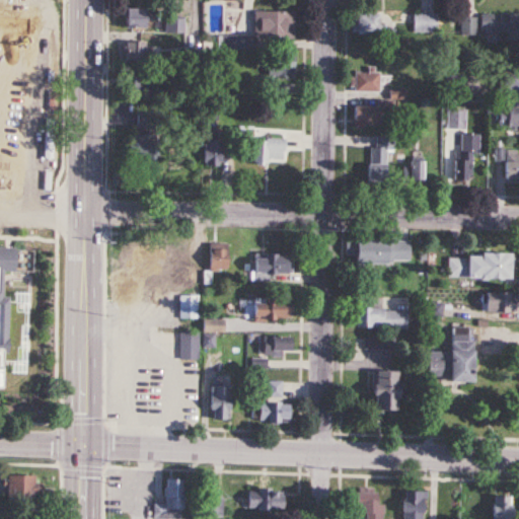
[(144,29),(144,11),(124,11),(124,29),(144,29)]
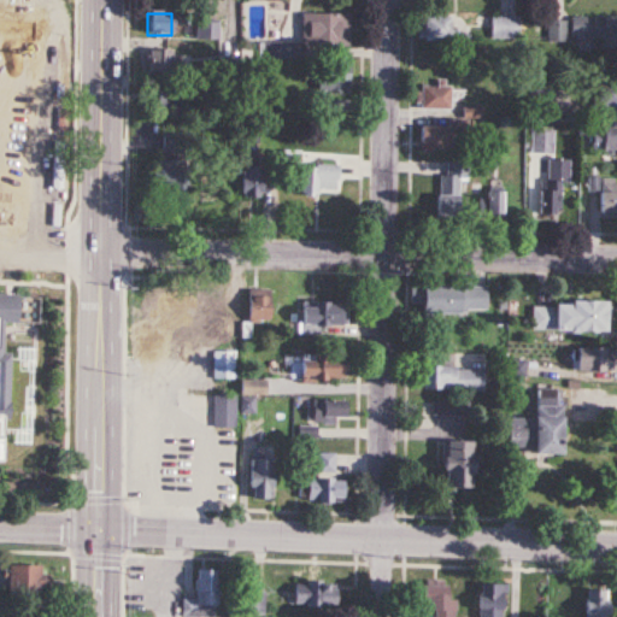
[(350,46),(350,15),(300,15),(300,46),(350,46)]
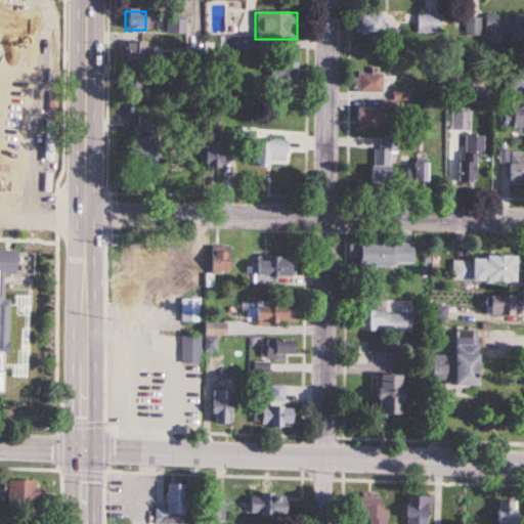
[(383,36),(383,14),(356,14),(356,36),(383,36)]
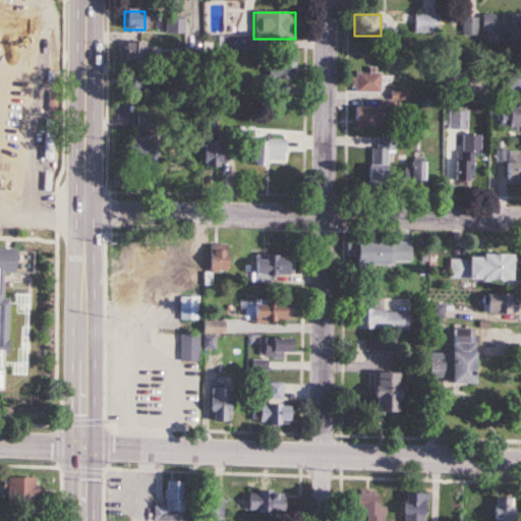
[(439,14),(415,14),(415,35),(439,35),(439,14)]
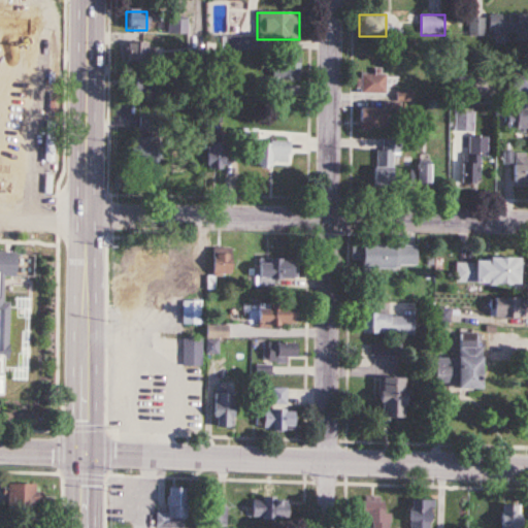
[(527,14),(489,14),(489,33),(527,32),(527,14)]
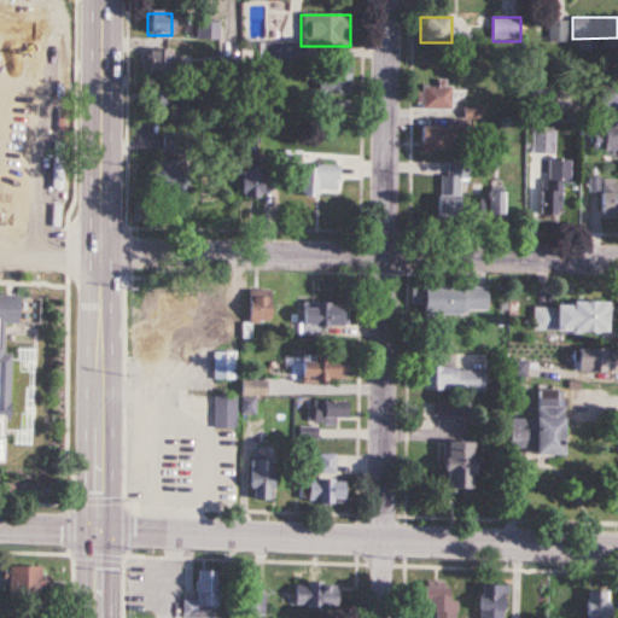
[(567,44),(567,22),(548,22),(548,44),(567,44)]
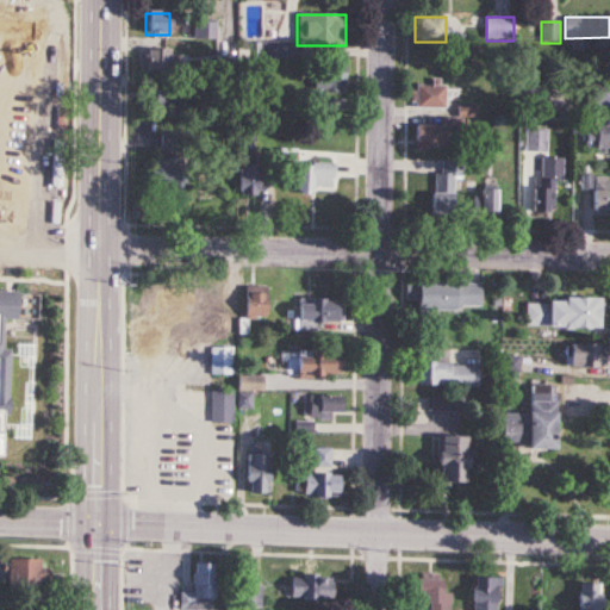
[(194,23),(194,42),(217,42),(217,23),(194,23)]
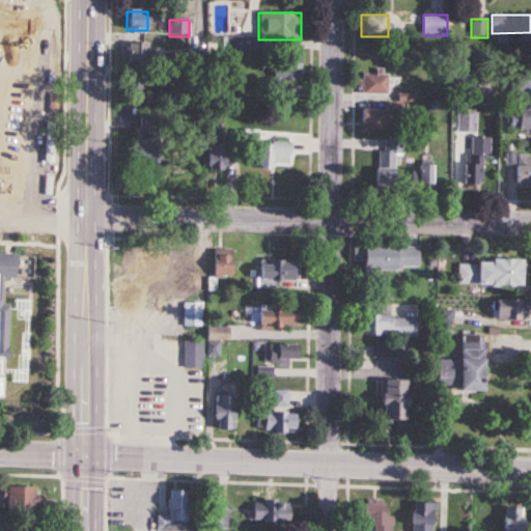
[(147,44),(127,44),(127,65),(147,65),(147,44)]
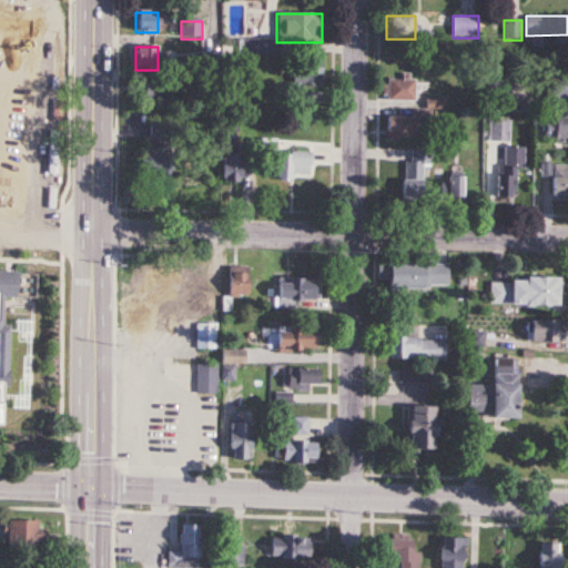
[(321,64),(297,62),(295,87),(320,88),(321,64)]
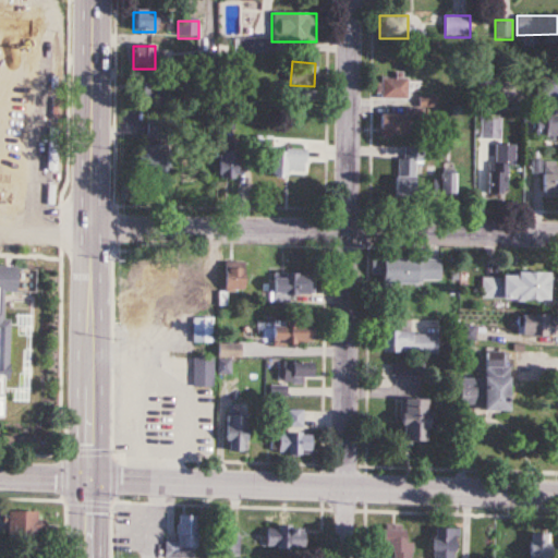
[(537,98),(557,97),(557,75),(537,76),(537,98)]
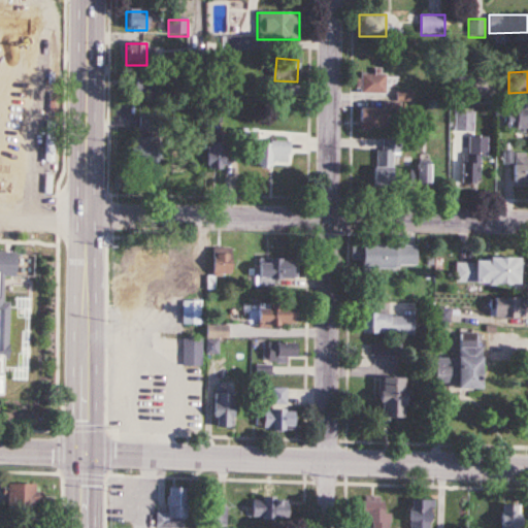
[(358,73),(358,94),(385,94),(385,73),(358,73)]
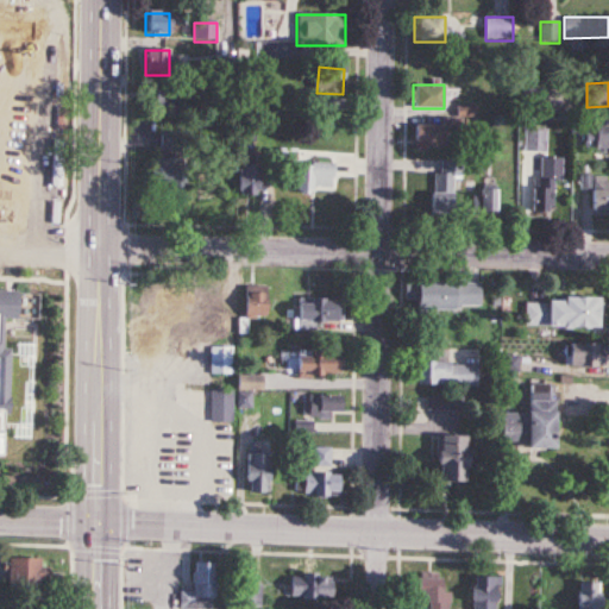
[(182,111),(182,87),(149,87),(149,111),(182,111)]
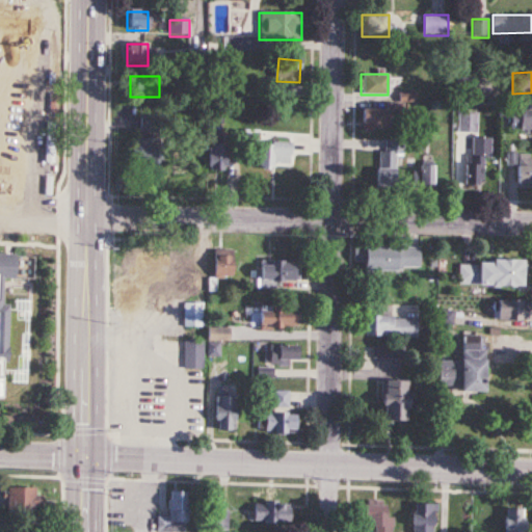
[(531,106),(501,107),(501,118),(509,118),(509,129),(531,129),(531,106)]
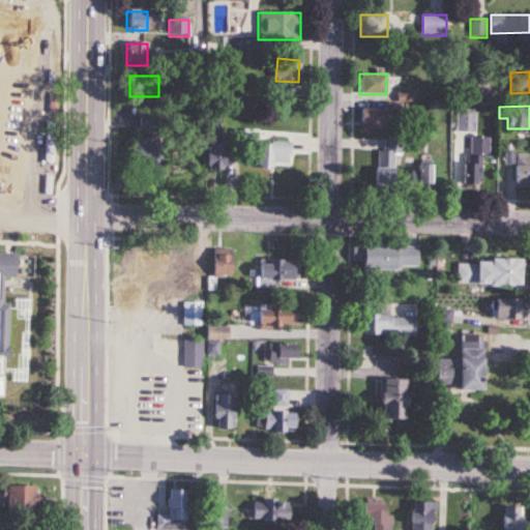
[(385,110),(360,110),(360,127),(385,127),(385,110)]
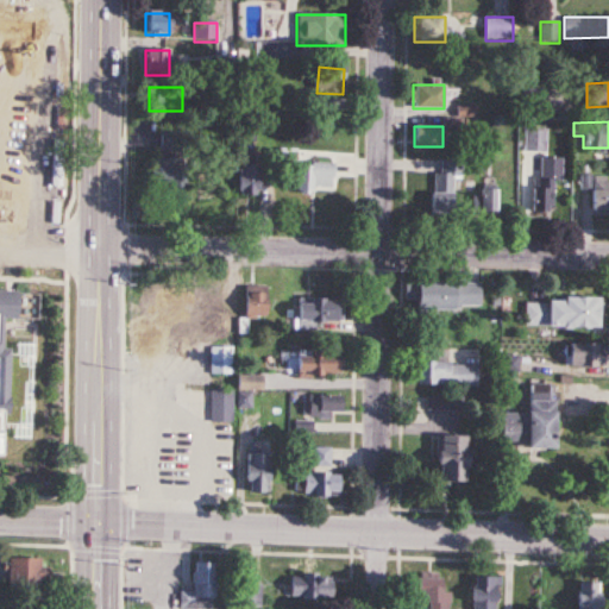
[(526,151),(545,151),(545,131),(526,131),(526,151)]
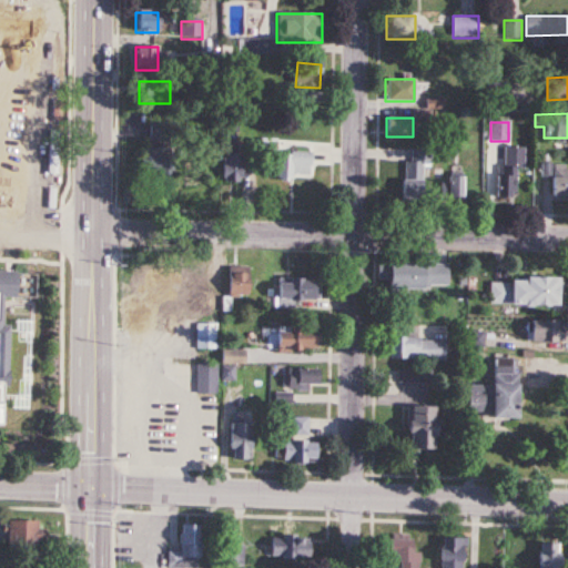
[(165,142),(165,125),(151,125),(151,142),(165,142)]
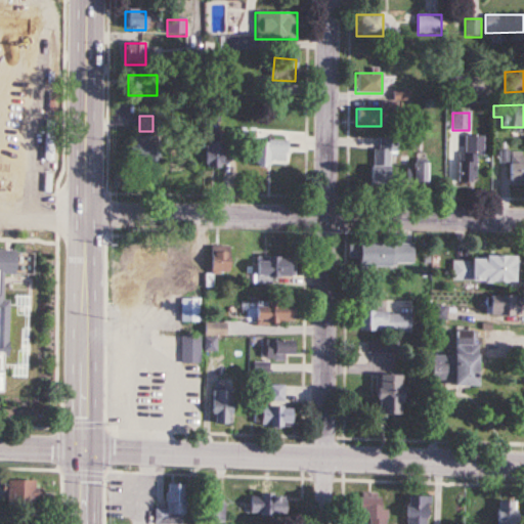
[(128,161),(158,161),(158,135),(128,135),(128,161)]
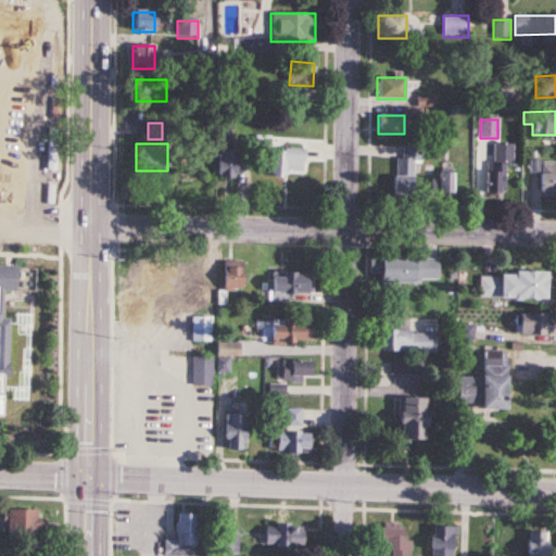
[(514,143),(493,143),(492,162),(485,162),(485,194),(504,194),(505,165),(513,165),(514,143)]
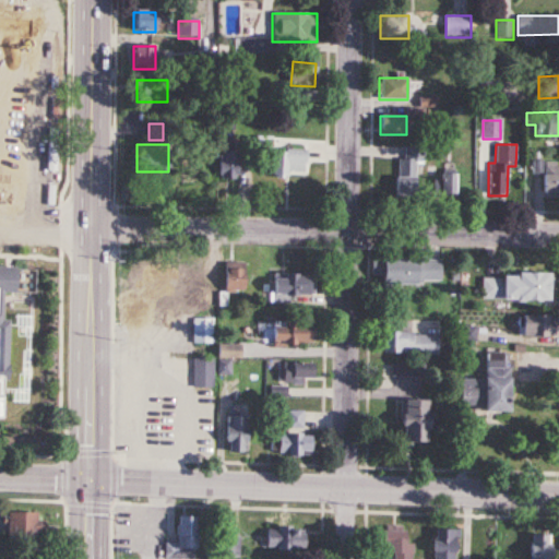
[(396,198),(415,198),(415,163),(425,163),(425,150),(404,150),(404,159),(396,159),(396,198)]
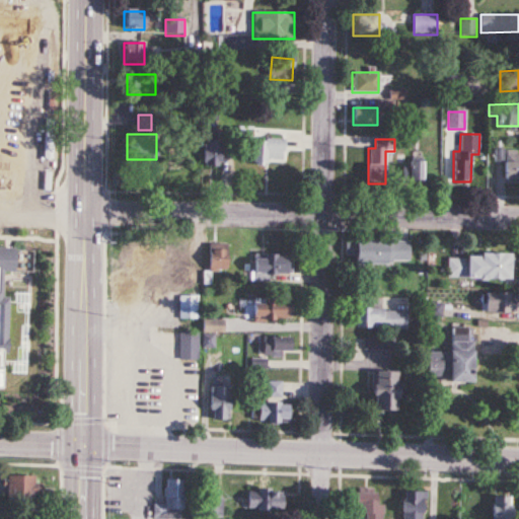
[(266,159),(283,159),(283,140),(251,140),(251,166),(266,166),(266,159)]
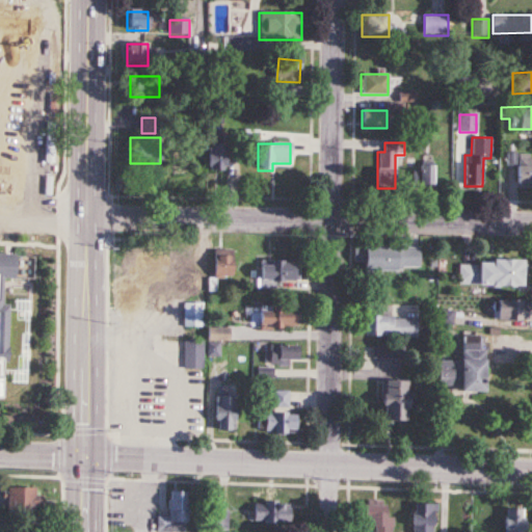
[(516,187),(531,187),(531,155),(516,156),(516,187)]
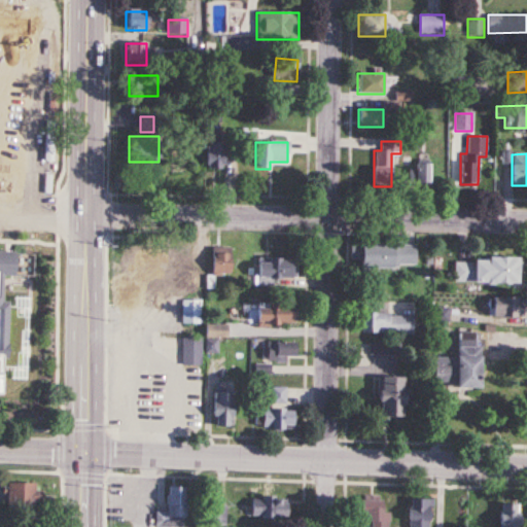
[(428,185),(428,162),(413,162),(412,184),(428,185)]
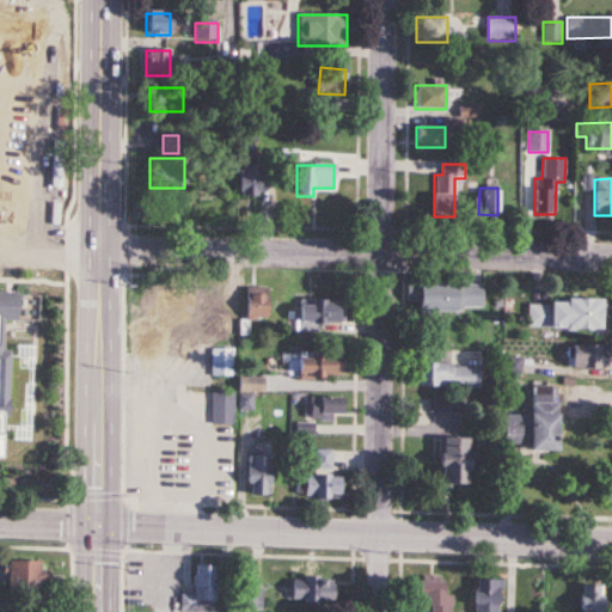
[(407,300),(416,300),(416,311),(483,311),(483,282),(407,282),(407,300)]
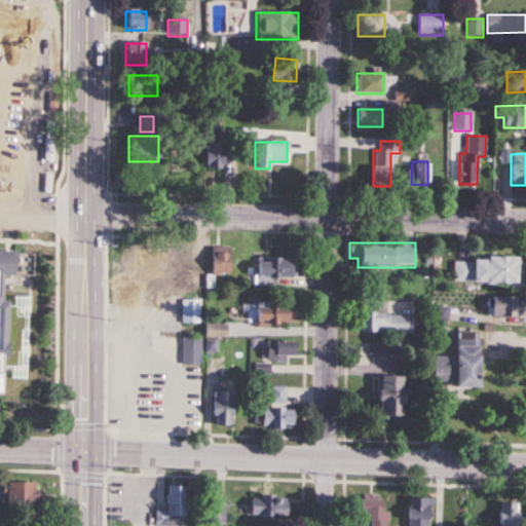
[(229,246),(211,246),(211,273),(229,273),(229,246)]
